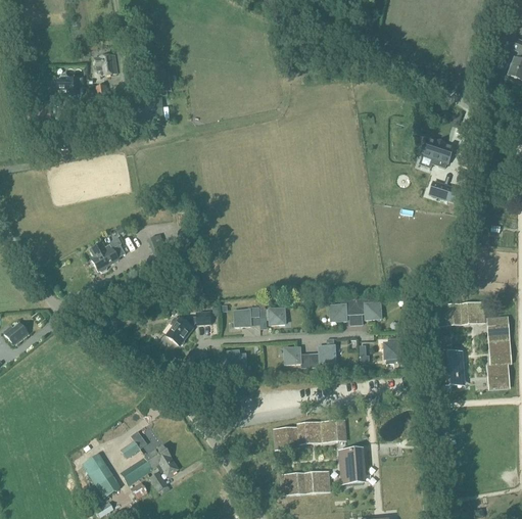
[(521,21),(512,17),(508,27),(521,33),(521,21)]
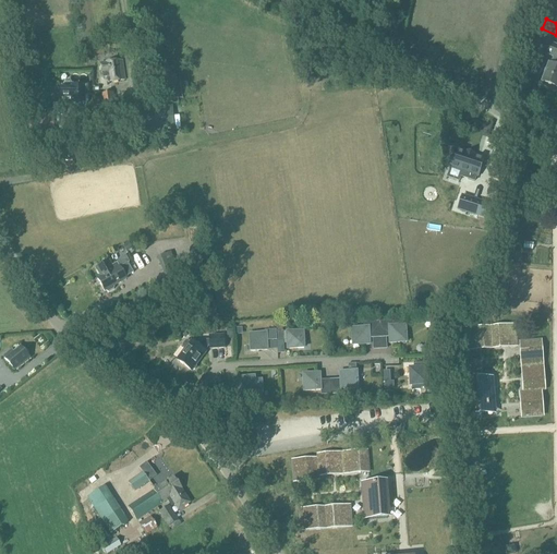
[(556,40),(543,36),(537,49),(554,55),(552,60),(549,59),(542,79),(556,84),(556,40)]
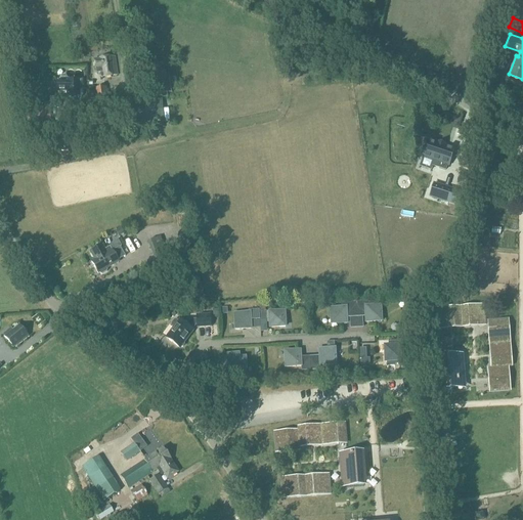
[(119,72),(117,53),(95,56),(97,66),(98,68),(100,68),(101,74),(119,72)]
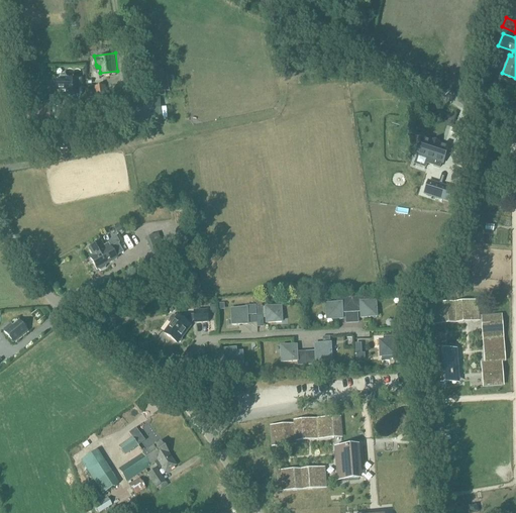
[(86,76),(68,76),(57,76),(57,87),(67,87),(67,92),(79,92),(79,91),(82,91),(82,85),(86,85),(86,76)]
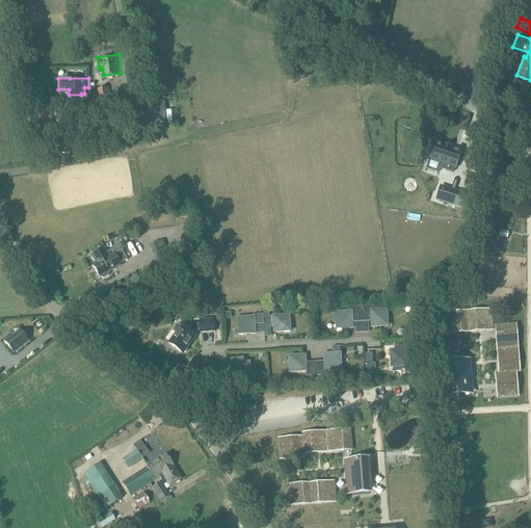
[(101,105),(112,104),(112,103),(109,84),(97,86),(98,97),(99,106),(101,105)]
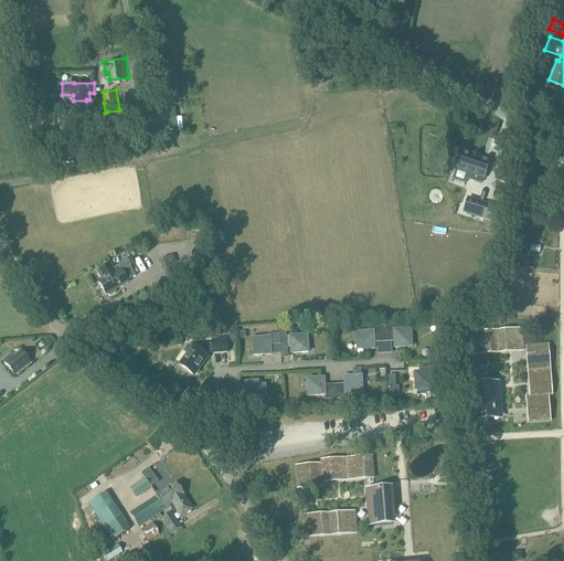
[(104,103),(103,92),(95,93),(96,104),(104,103)]
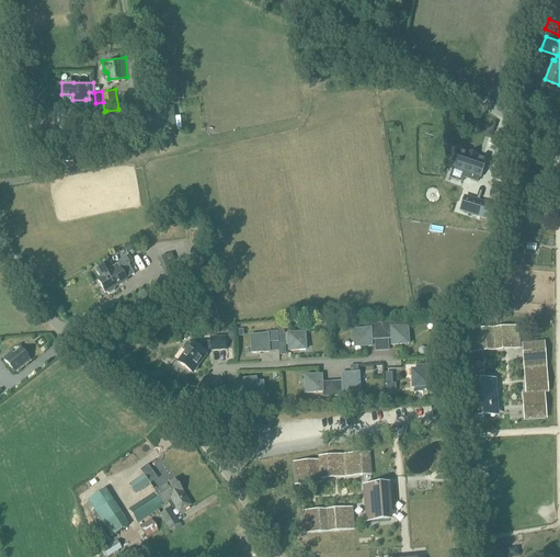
[(168,103),(150,104),(152,127),(152,132),(163,131),(163,126),(170,126),(168,103)]
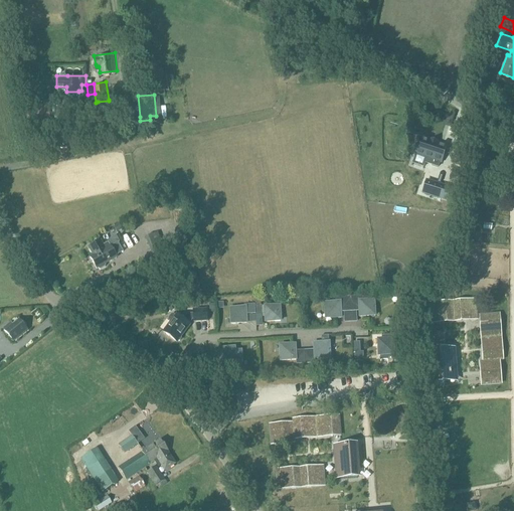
[(109,101),(98,102),(100,119),(111,118),(109,101)]
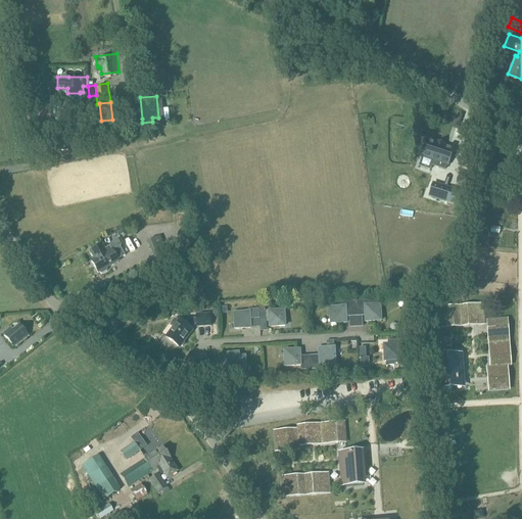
[(85,125),(69,120),(69,119),(64,132),(81,137),(85,125)]
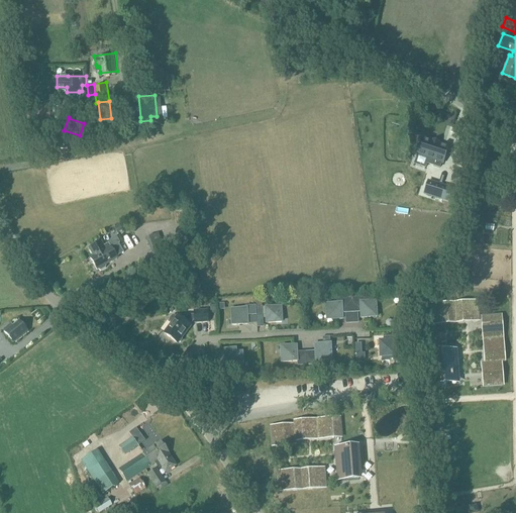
[(107,131),(106,125),(106,122),(85,123),(85,133),(107,131)]
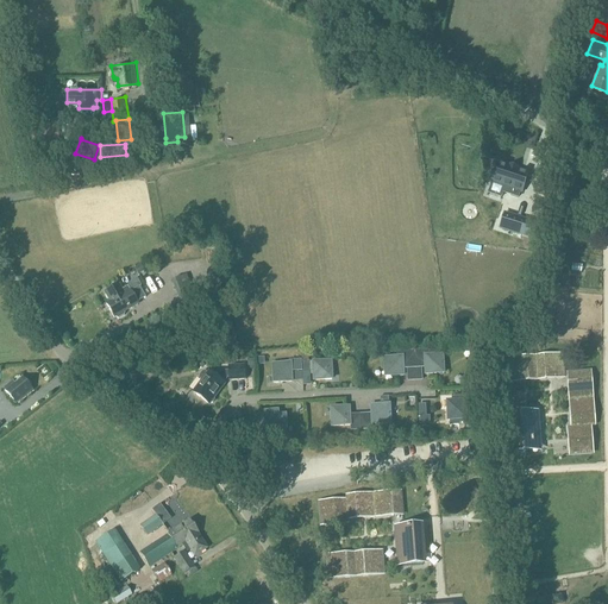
[(94,159),(75,153),(73,161),(77,162),(76,167),(82,168),(83,164),(92,167),(94,159)]
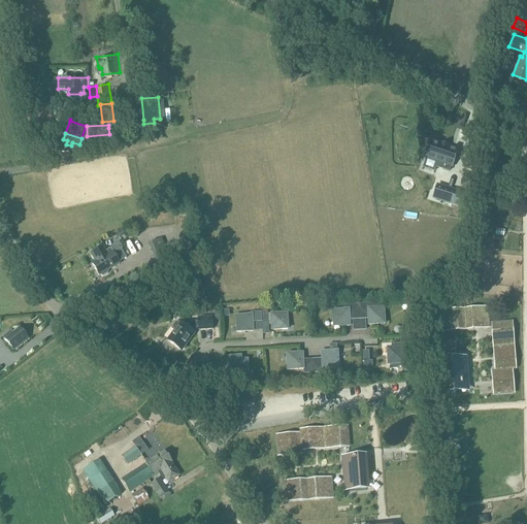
[(427,155),(424,164),(435,168),(436,164),(450,168),(452,163),(453,163),(458,146),(432,138),(429,149),(428,149),(427,149),(427,151),(428,151),(427,155)]
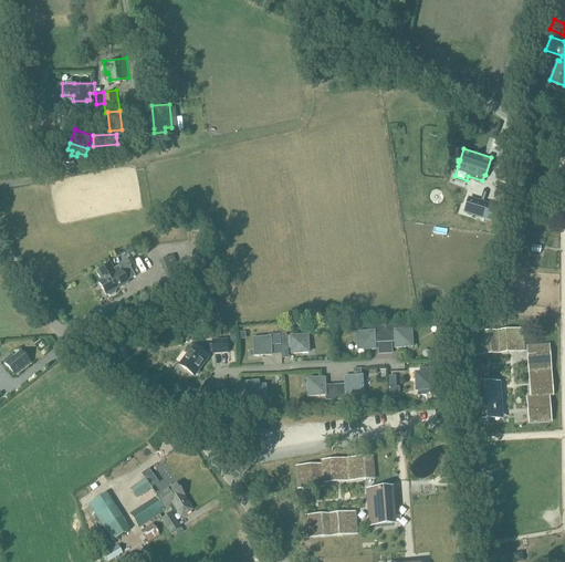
[(470,195),(466,208),(487,216),(491,201),(470,195)]
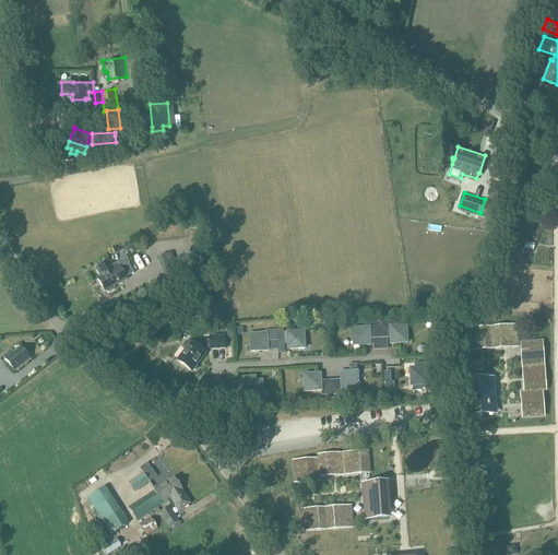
[(485,199),(481,213),(491,216),(496,203),(485,199)]
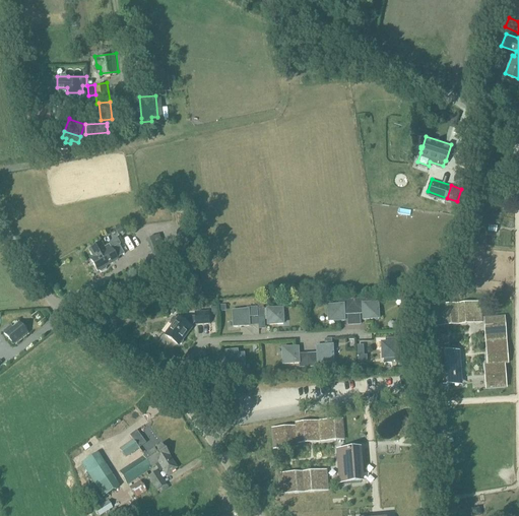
[(148,236),(149,237),(156,254),(176,246),(173,239),(164,243),(159,231),(148,236)]
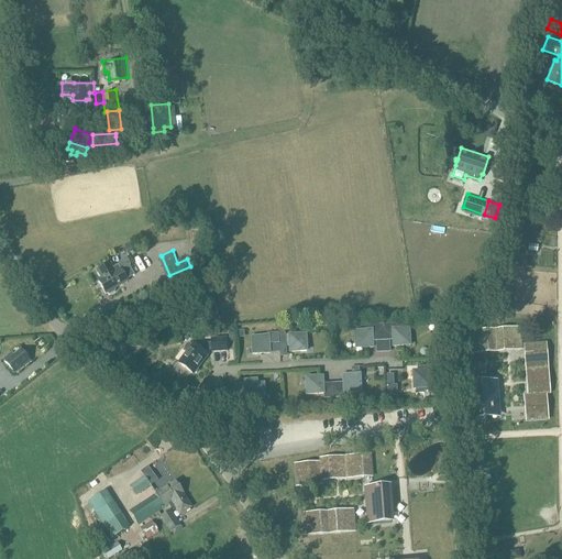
[(130,262),(122,266),(120,262),(114,265),(111,260),(99,267),(103,276),(100,278),(107,289),(129,276),(135,272),(130,262)]
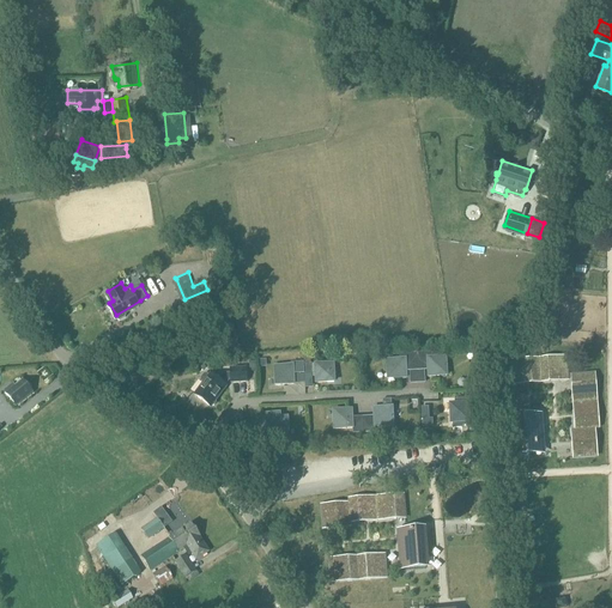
[(152,302),(158,299),(153,284),(146,286),(152,302)]
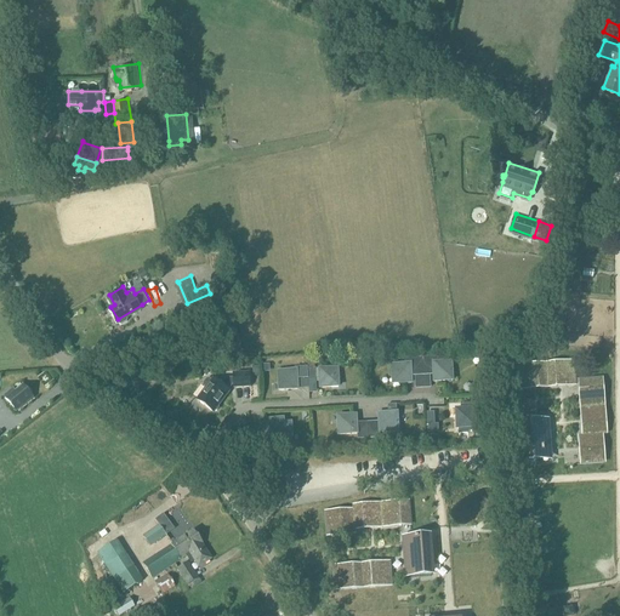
[(238,318),(216,319),(217,334),(239,332),(238,318)]
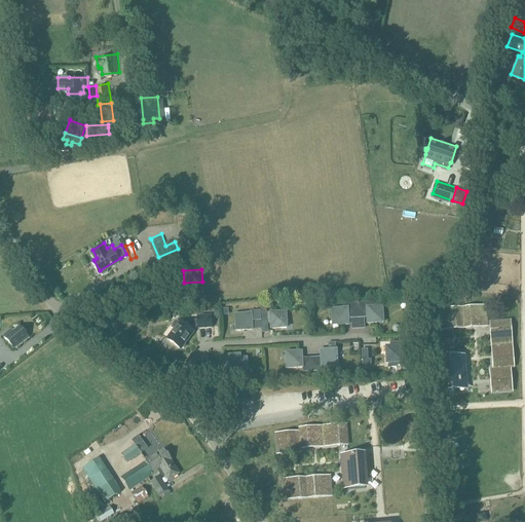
[(408,307),(418,302),(414,293),(404,298),(408,307)]
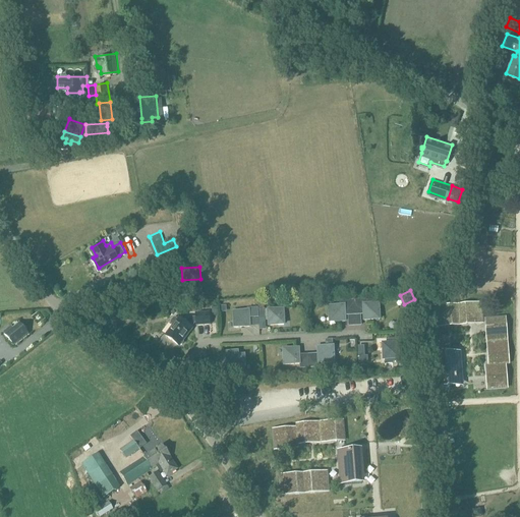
[(368,301),(367,296),(354,297),(355,310),(364,310),(364,317),(381,316),(380,300),(368,301)]
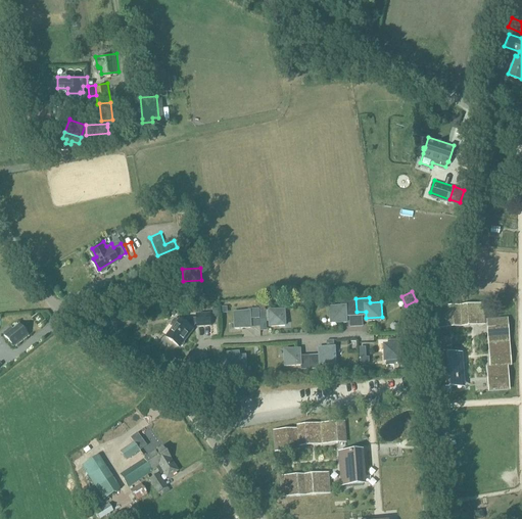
[(342,303),(331,304),(331,320),(347,319),(347,313),(357,312),(356,298),(342,299),(342,303)]
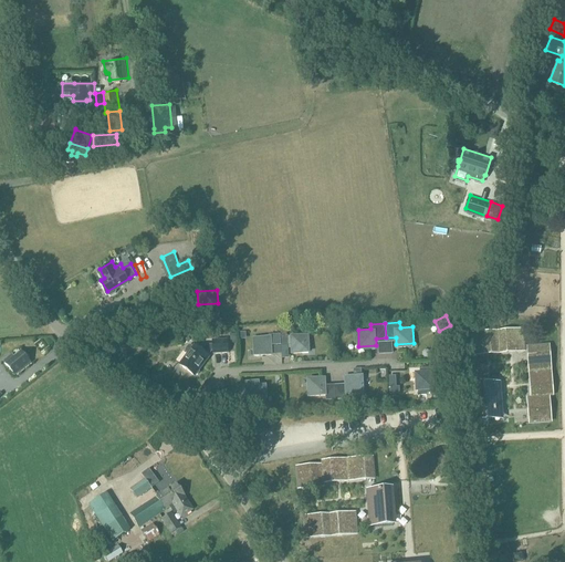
[(523,326),(473,331),(474,352),(480,351),(480,347),(519,344),(520,349),(525,347),(523,326)]
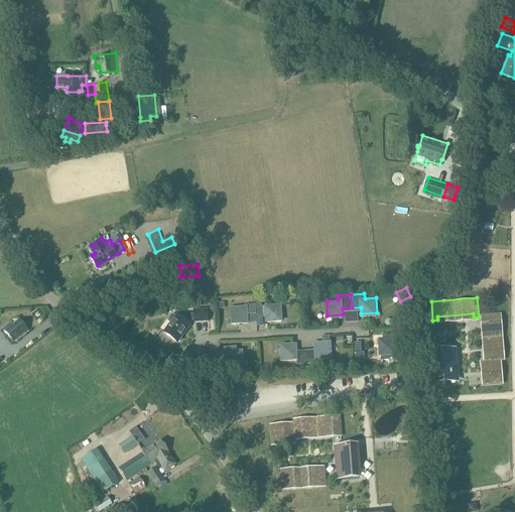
[(281,302),(266,303),(266,314),(266,318),(282,317),(281,302)]
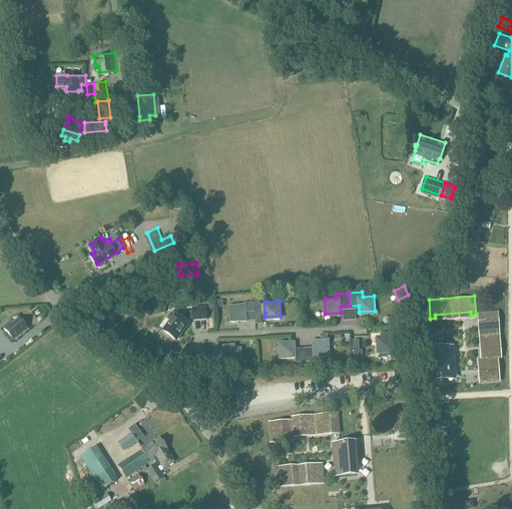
[(231,319),(246,318),(245,303),(230,304),(231,319)]
